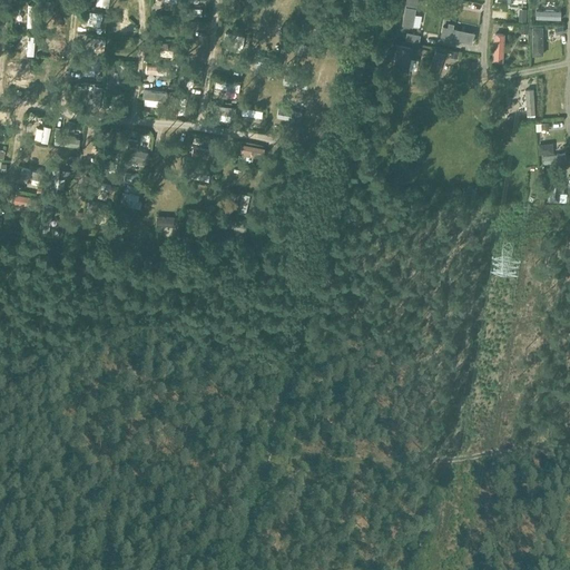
[(405,0),(401,26),(412,27),(416,5),(420,6),(421,0),(420,0),(405,0)]
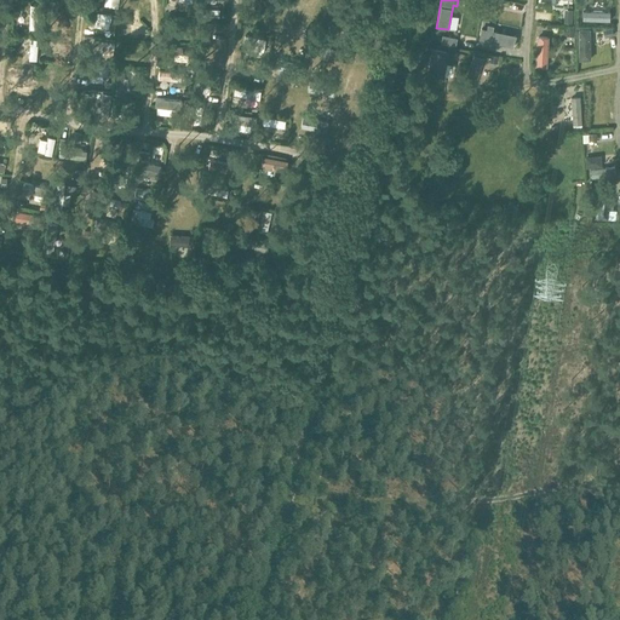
[(522,4),(501,1),(500,10),(514,11),(514,15),(517,15),(517,11),(522,12),(522,4)]
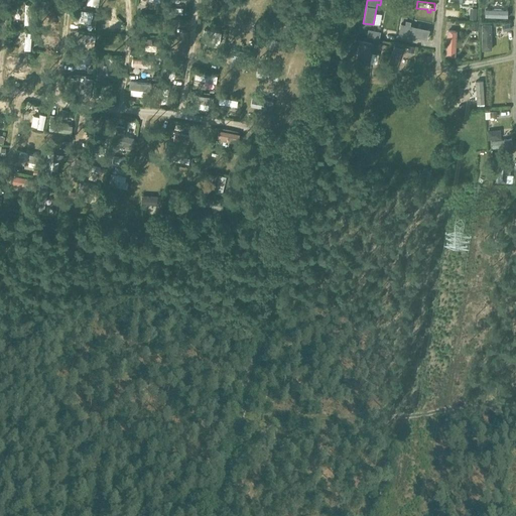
[(270,4),(268,13),(293,19),(296,11),(270,4)]
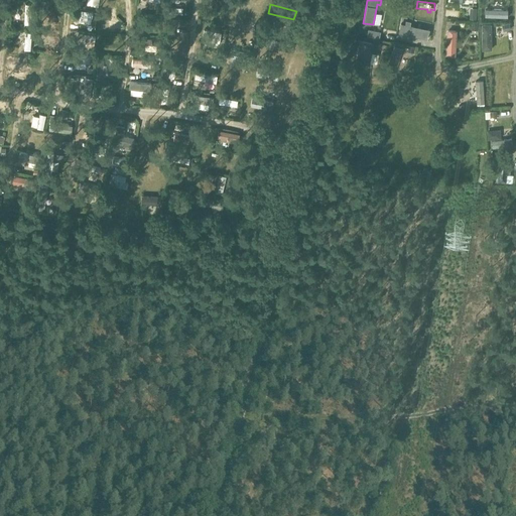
[(76,10),(75,16),(79,16),(91,18),(92,18),(93,12),(76,10)]
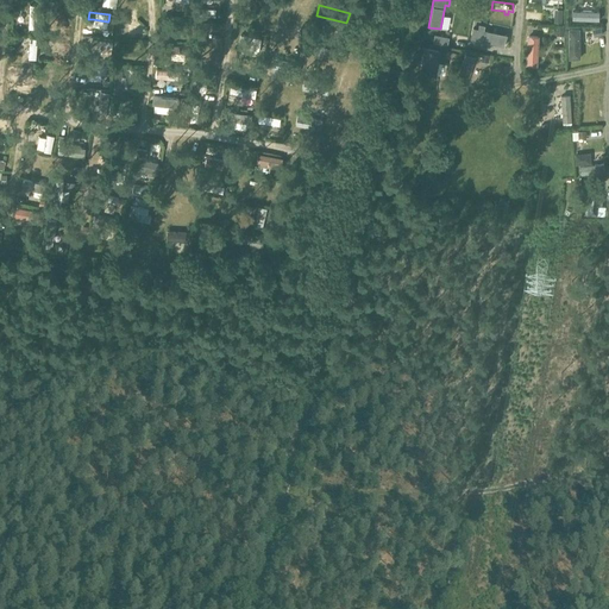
[(470,39),(506,46),(507,36),(483,31),(484,26),(478,25),(477,30),(472,29),(470,39)]
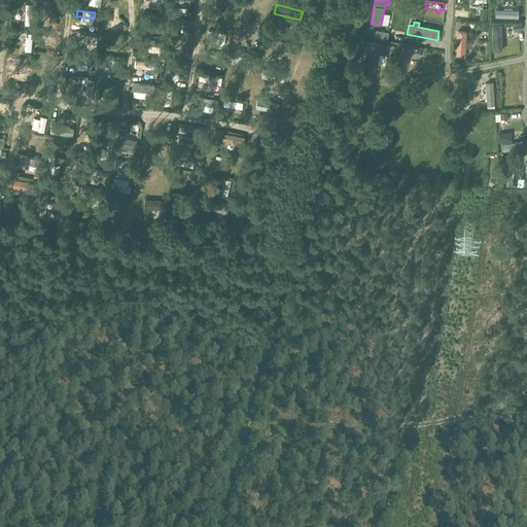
[(492,25),(492,53),(501,53),(501,25),(492,25)]
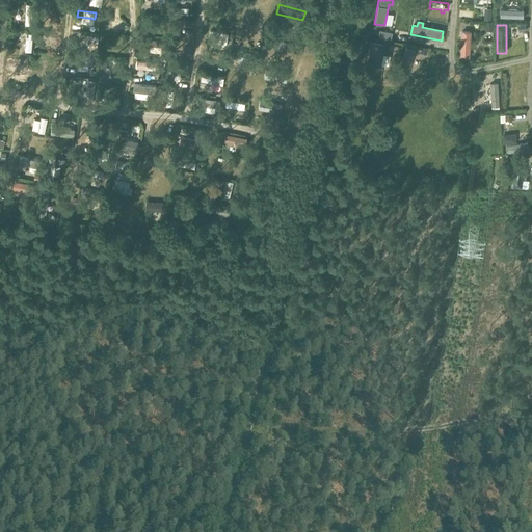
[(461,31),(459,57),(470,58),(471,32),(461,31)]
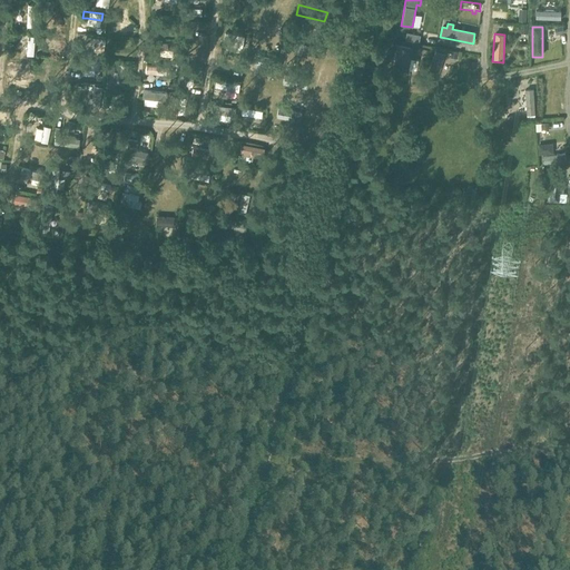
[(225,35),(224,41),(235,43),(243,45),(244,38),(225,35)]
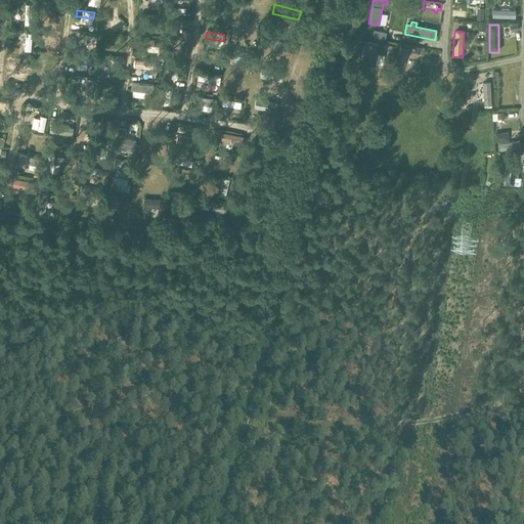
[(79,34),(78,40),(85,41),(95,42),(96,36),(79,34)]
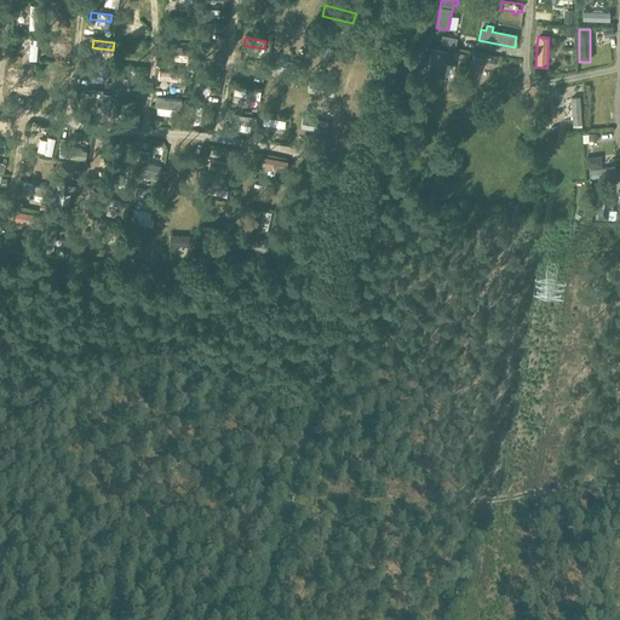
[(316,45),(314,55),(345,62),(348,52),(316,45)]
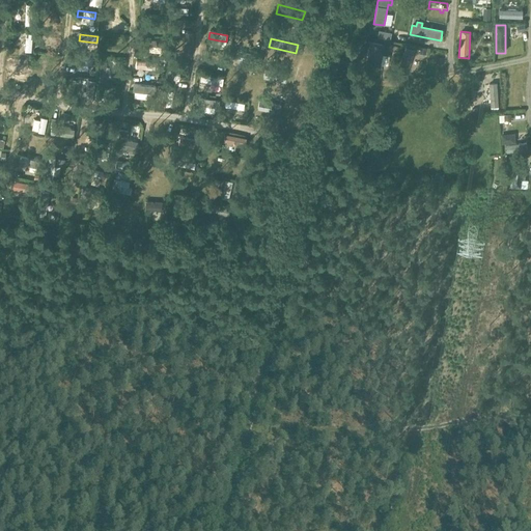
[(52,47),(52,39),(42,40),(42,52),(57,51),(57,47),(52,47)]
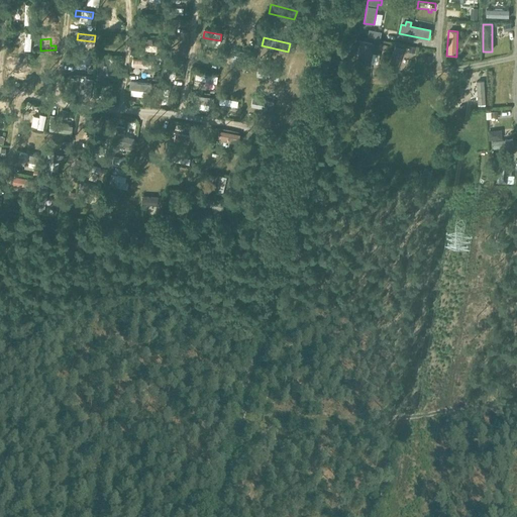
[(369,65),(373,42),(359,40),(355,63),(369,65)]
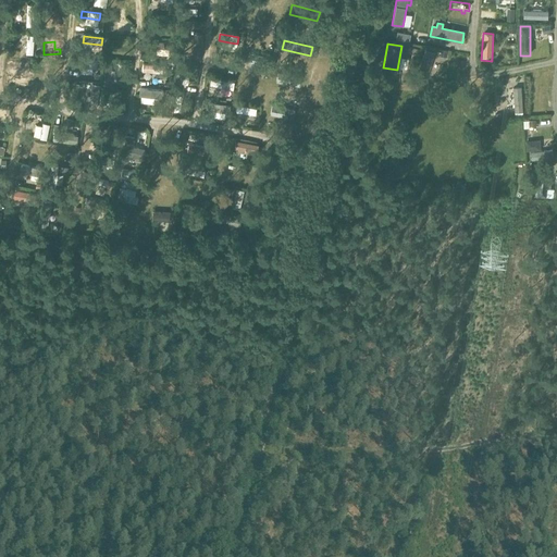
[(425,50),(416,75),(425,78),(435,53),(425,50)]
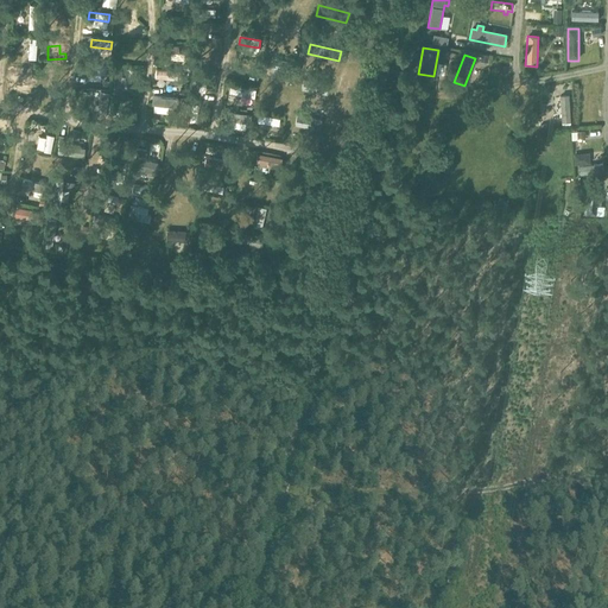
[(274,59),(273,69),(297,74),(299,64),(274,59)]
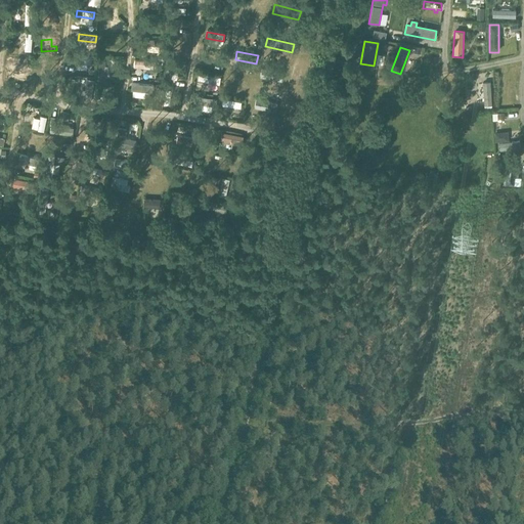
[(202,61),(211,66),(213,58),(204,55),(202,61)]
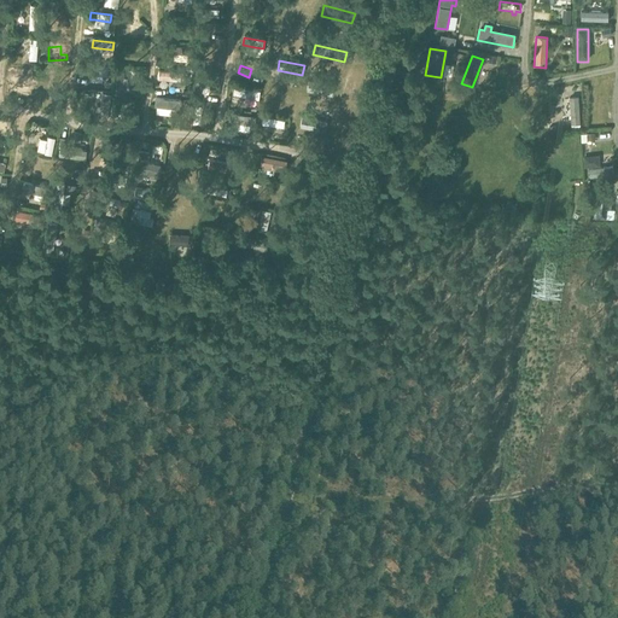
[(86,66),(86,75),(91,75),(103,76),(106,76),(108,68),(86,66)]
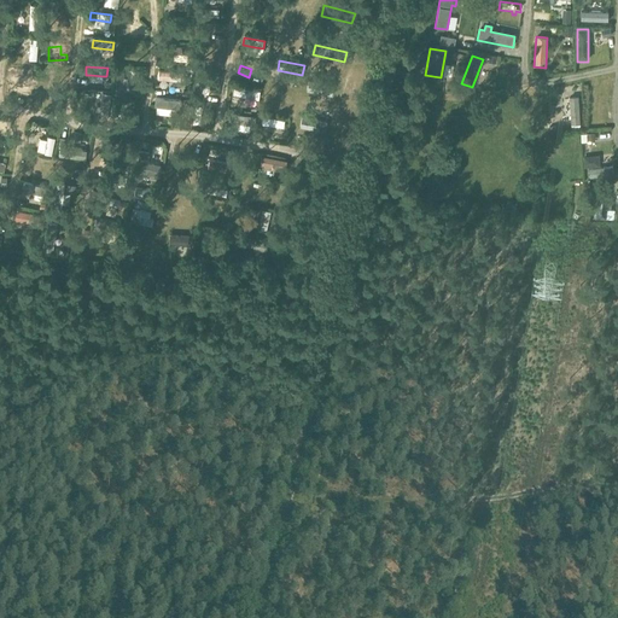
[(158,70),(158,80),(185,82),(186,73),(158,70)]
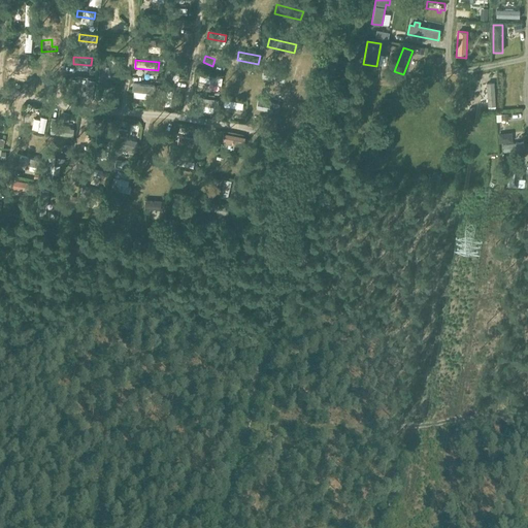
[(99,61),(97,81),(103,83),(104,72),(105,66),(105,62),(99,61)]
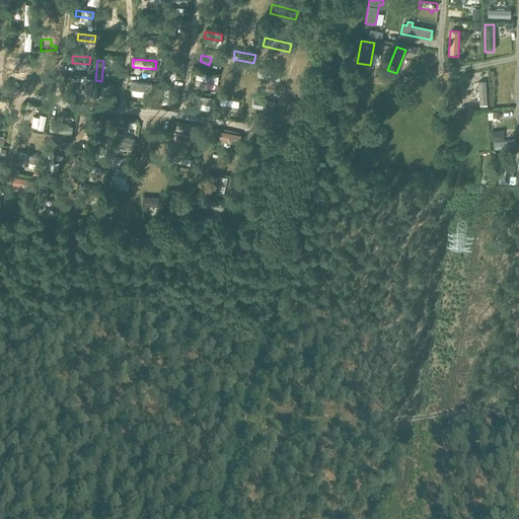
[(166,63),(162,80),(169,81),(169,78),(172,64),(166,63)]
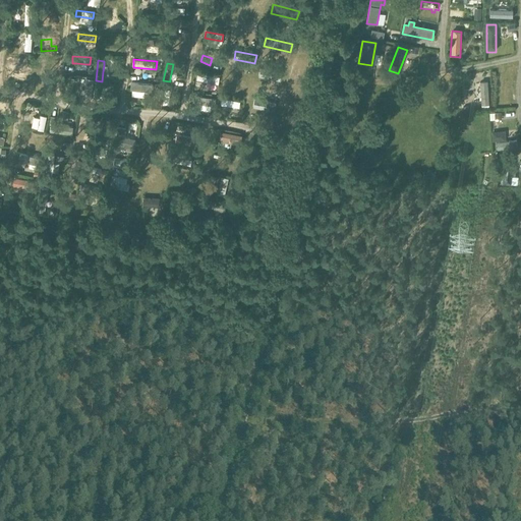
[(259,68),(258,77),(280,81),(281,72),(259,68)]
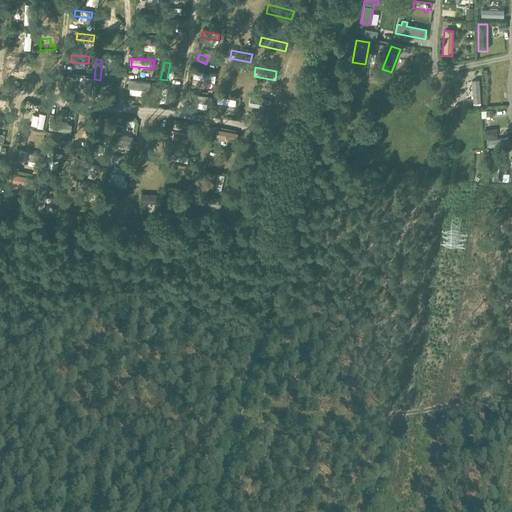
[(192,72),(191,79),(213,82),(214,75),(192,72)]
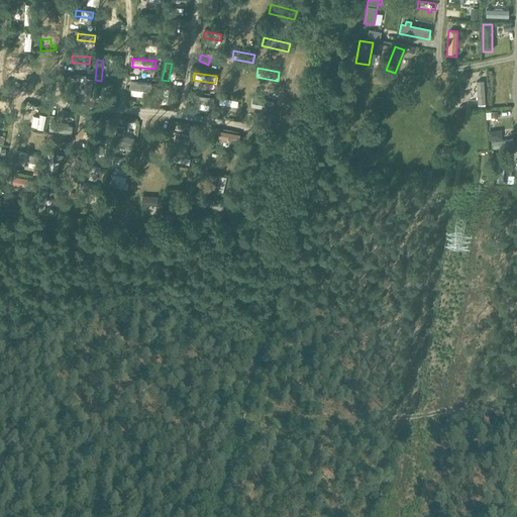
[(85,79),(81,99),(89,100),(93,80),(85,79)]
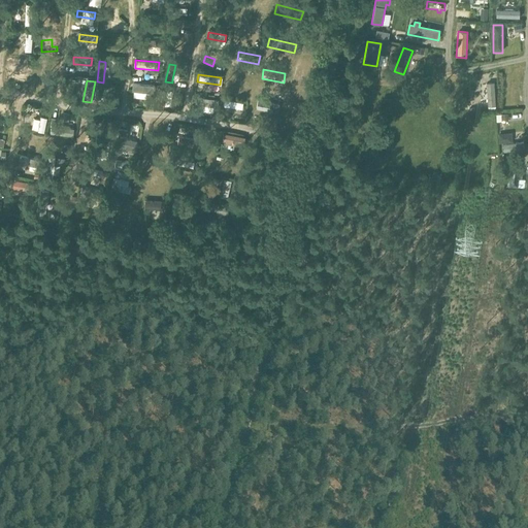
[(494,83),(487,84),(488,106),(496,106),(494,83)]
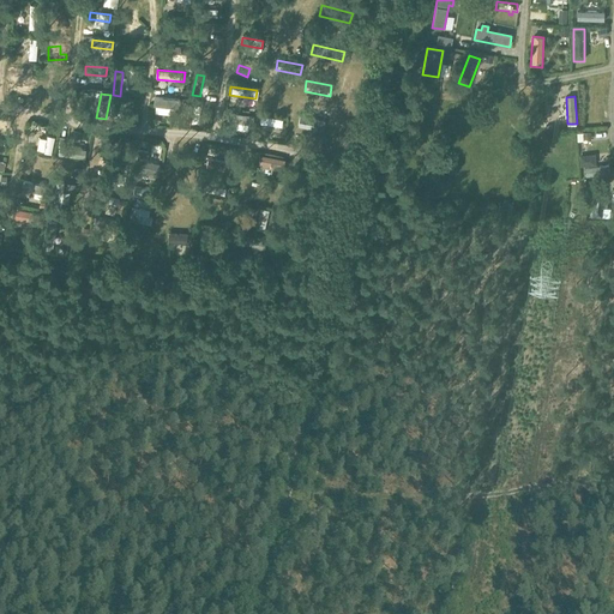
[(155,97),(154,106),(156,107),(170,108),(180,109),(180,100),(155,97)]
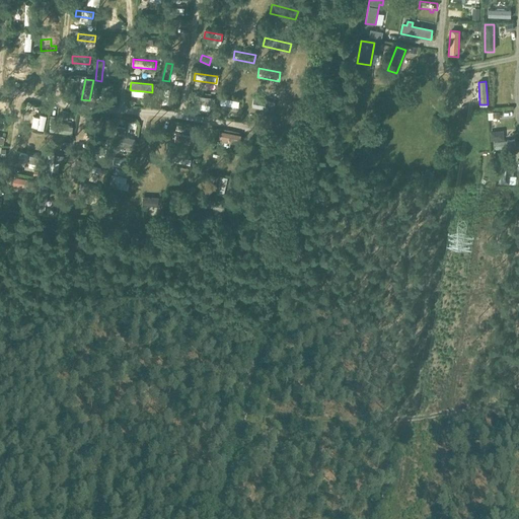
[(157,88),(155,106),(161,107),(162,104),(164,89),(157,88)]
